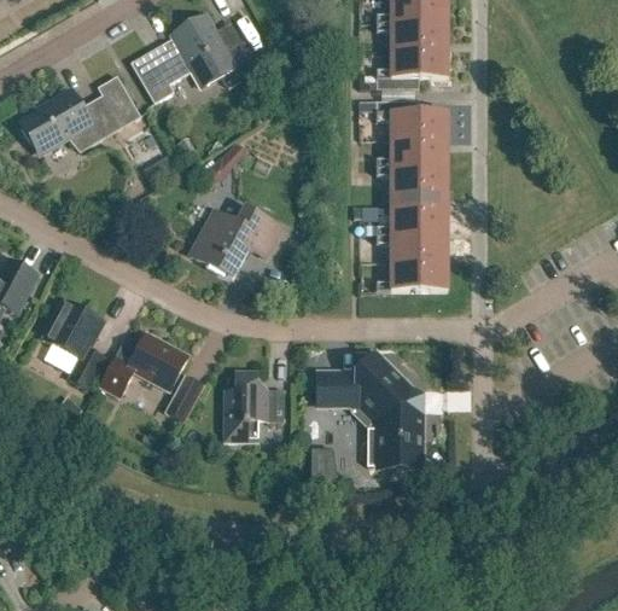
[(390,0),(390,13),(375,13),(375,31),(390,31),(390,69),(375,69),(377,79),(386,79),(397,79),(408,79),(419,77),(448,79),(447,0),(390,0)]
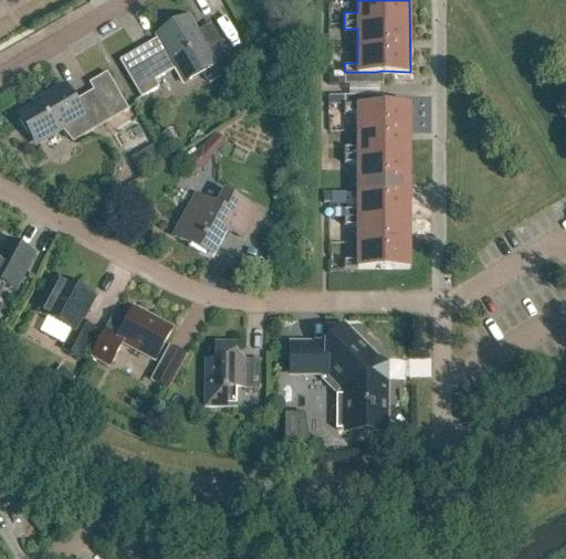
[(199,34),(189,17),(118,57),(140,94),(159,84),(155,76),(177,64),(184,76),(198,67),(209,80),(237,63),(215,25),(199,34)]
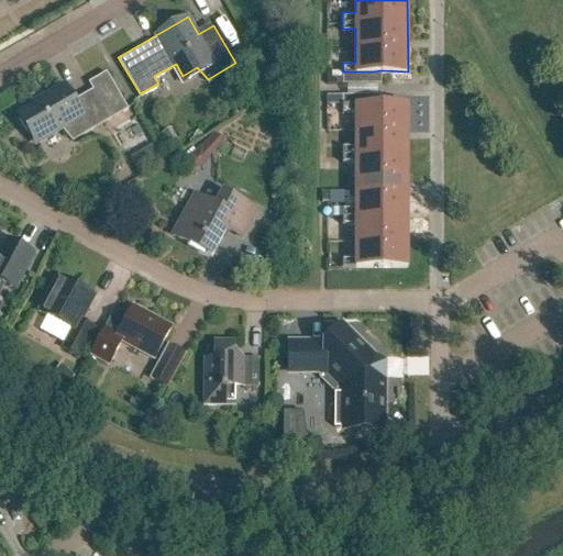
[(61,124),(73,137),(128,106),(107,68),(88,79),(92,86),(72,99),(61,81),(46,90),(47,92),(20,108),(37,139),(61,124)]
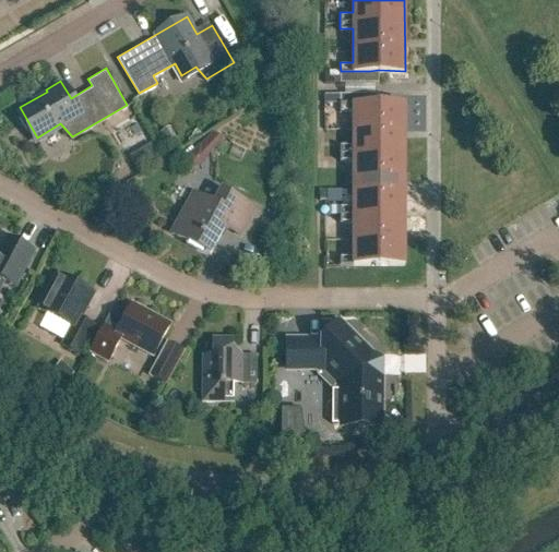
[(379,70),(369,71),(369,80),(379,80),(379,70)]
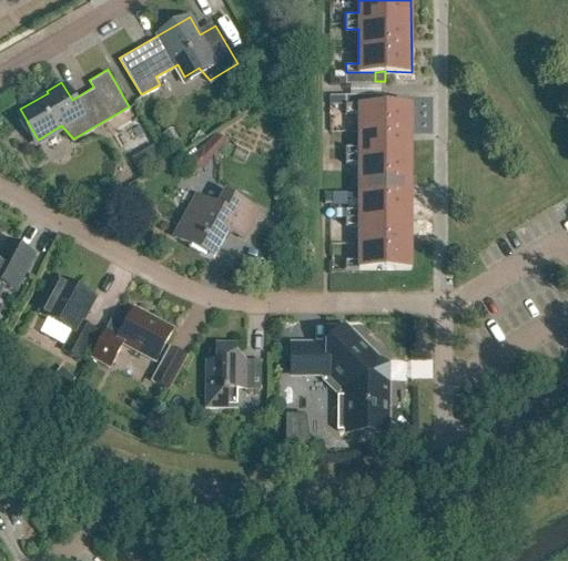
[(355,81),(355,72),(346,72),(346,81),(355,81)]
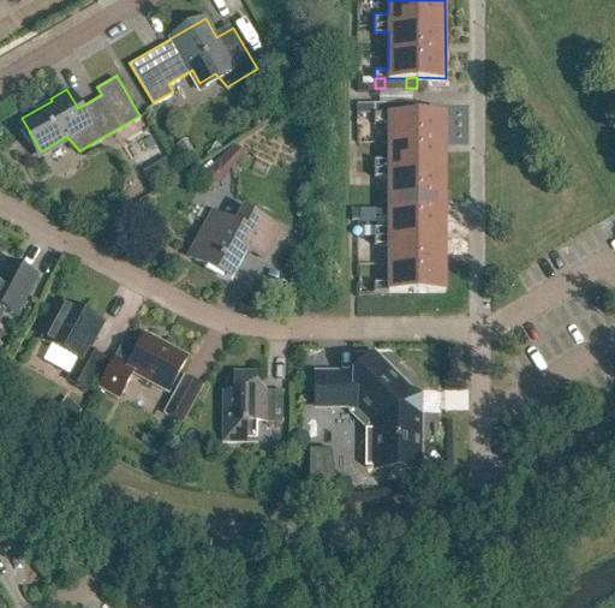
[(395,88),(395,78),(384,78),(384,88),(395,88)]
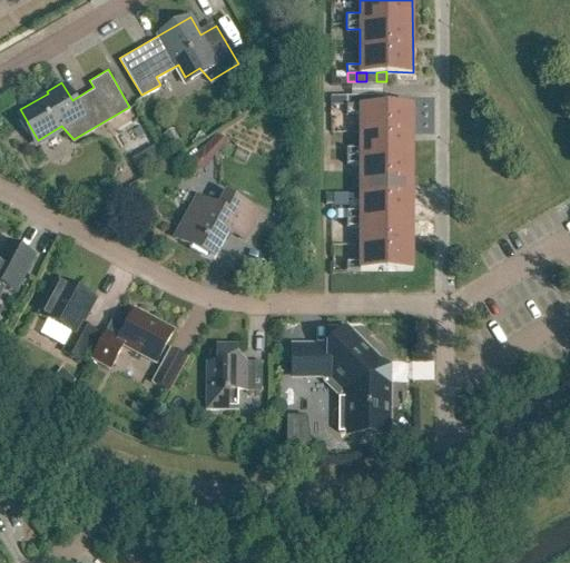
[(376,81),(376,72),(366,72),(366,81),(376,81)]
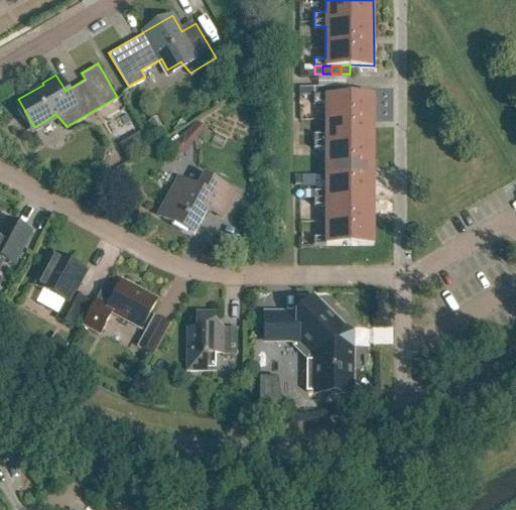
[(323,92),(323,84),(313,84),(313,92),(323,92)]
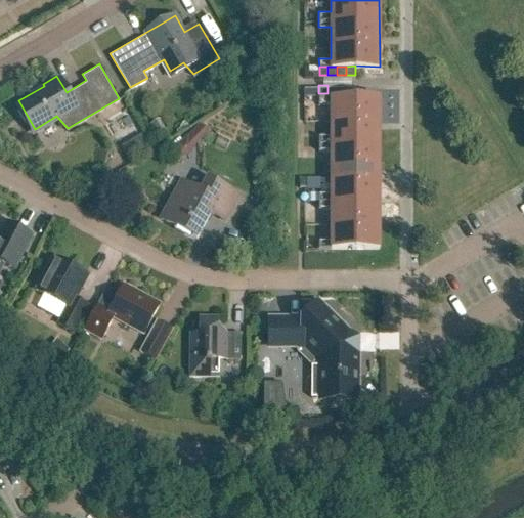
[(337,93),(337,85),(328,85),(328,93),(337,93)]
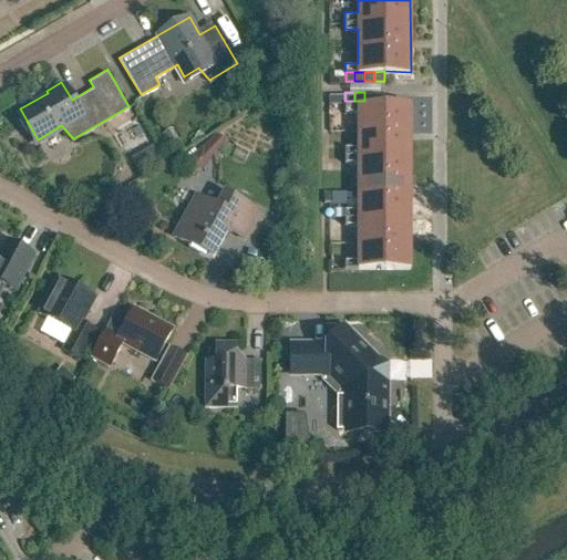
[(374,101),(374,92),(364,92),(364,101),(374,101)]
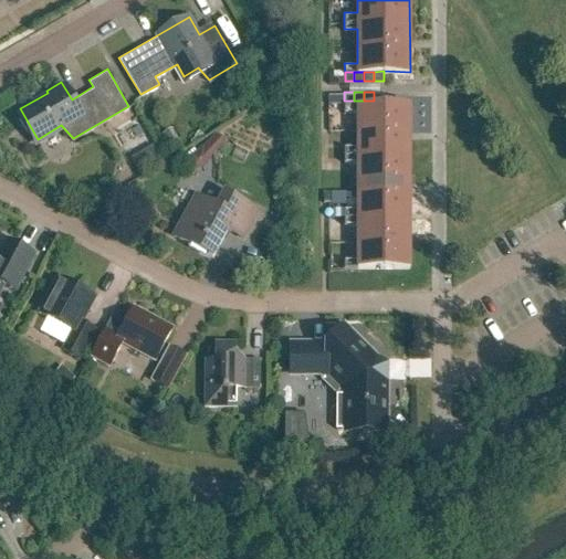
[(384,101),(384,92),(374,92),(374,101),(384,101)]
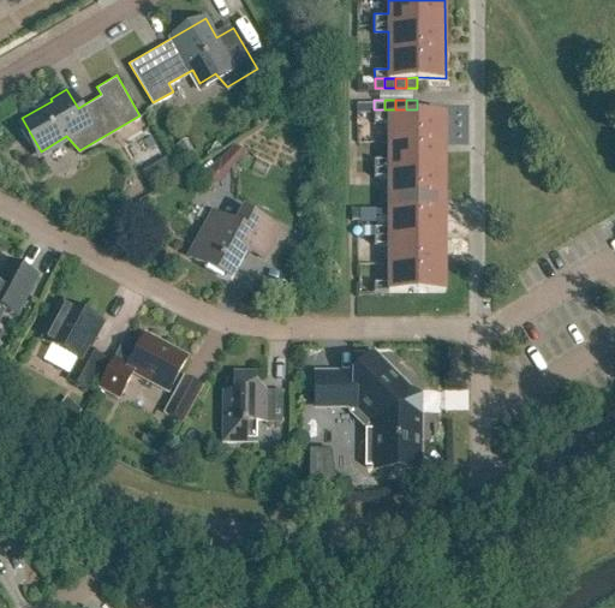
[(445,109),(417,109),(406,109),(395,109),(384,109),(374,109),(374,119),(388,119),(388,156),(374,156),(374,174),(388,174),(388,225),(374,225),(374,242),(388,242),(388,279),(374,279),(374,288),(445,288),(445,109)]
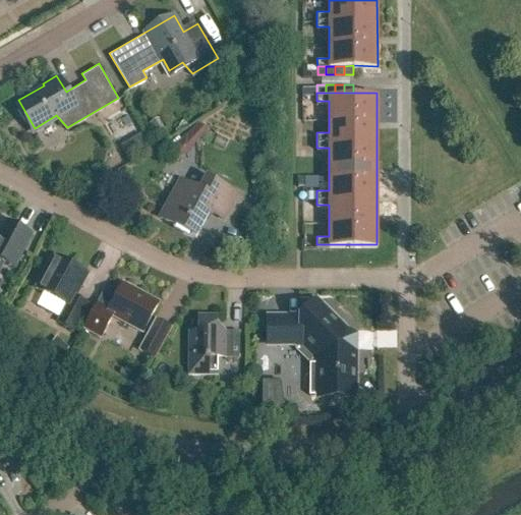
[(126,153),(147,140),(140,130),(120,141),(126,153)]
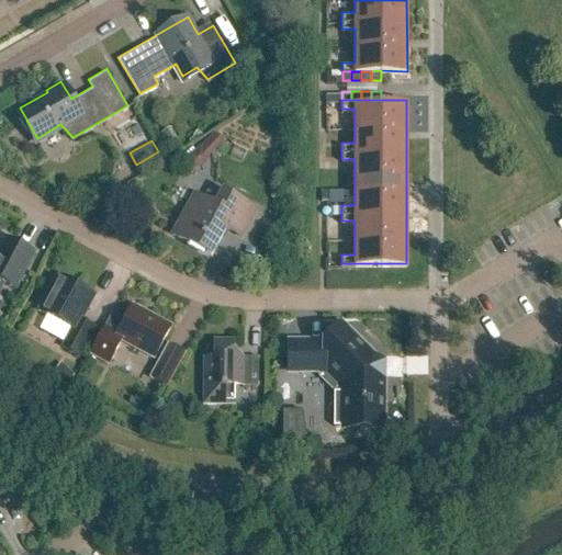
[(226,225),(242,234),(256,206),(222,188),(215,202),(194,190),(172,230),(211,252),(226,225)]
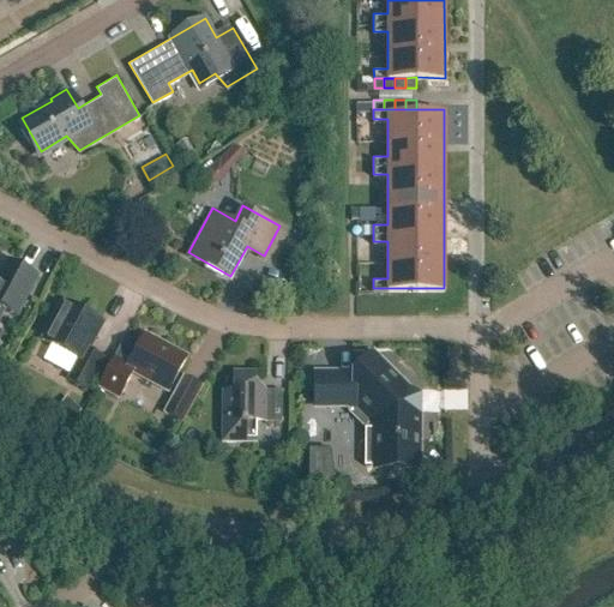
[(367,244),(367,233),(356,233),(356,244),(367,244)]
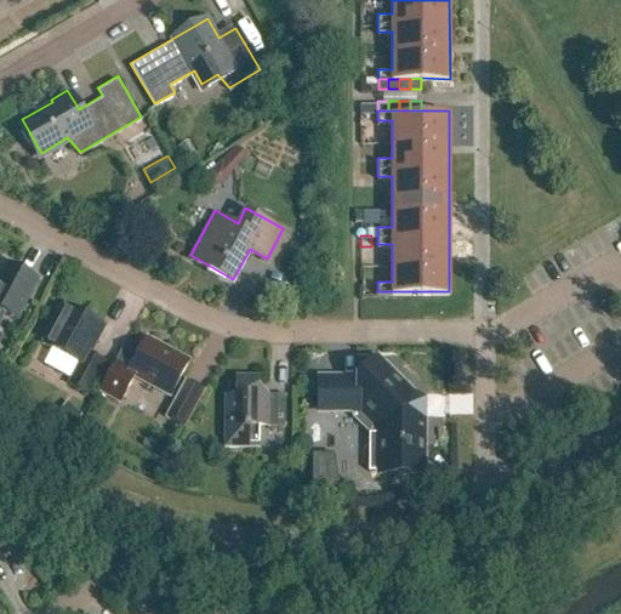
[(16,314),(38,274),(9,259),(0,273),(0,314),(4,308),(16,314)]
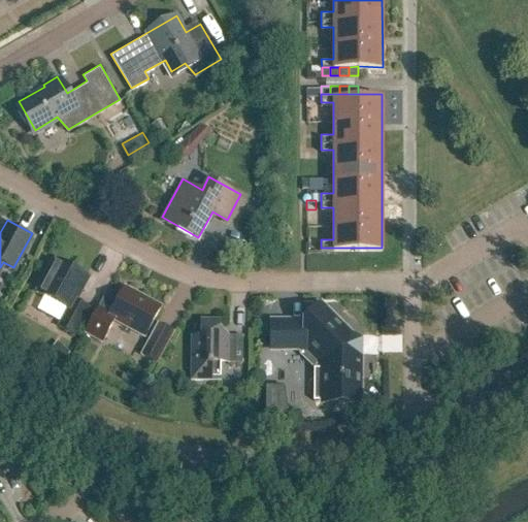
[(76,297),(90,273),(56,256),(46,272),(44,271),(35,288),(67,305),(58,323),(73,331),(89,303),(76,297)]
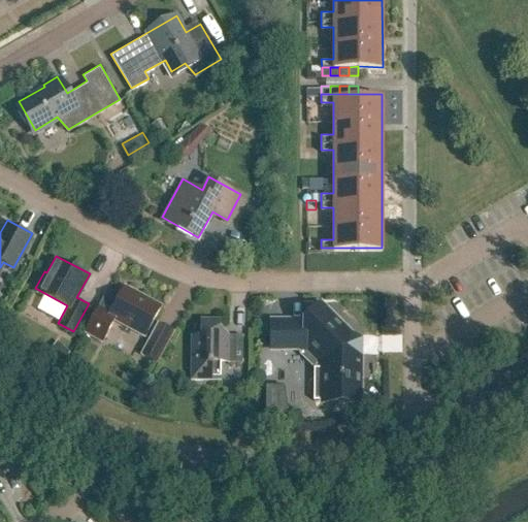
[(144,333),(161,303),(125,284),(118,296),(105,290),(85,329),(102,338),(113,317),(144,333)]
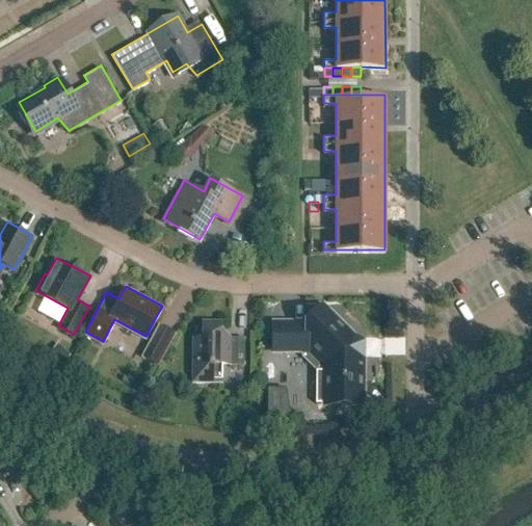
[(310,319),(274,319),(274,348),(315,348),(325,360),(325,367),(316,367),(316,400),(361,400),(361,349),(364,349),(364,336),(355,329),(353,331),(321,308),(310,319)]
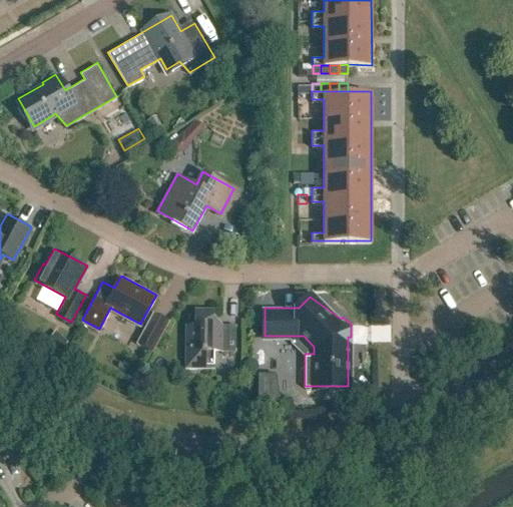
[(235,350),(235,323),(212,323),(212,307),(195,307),(195,324),(185,324),(185,367),(214,367),(214,345),(221,346),(221,349),(235,350)]
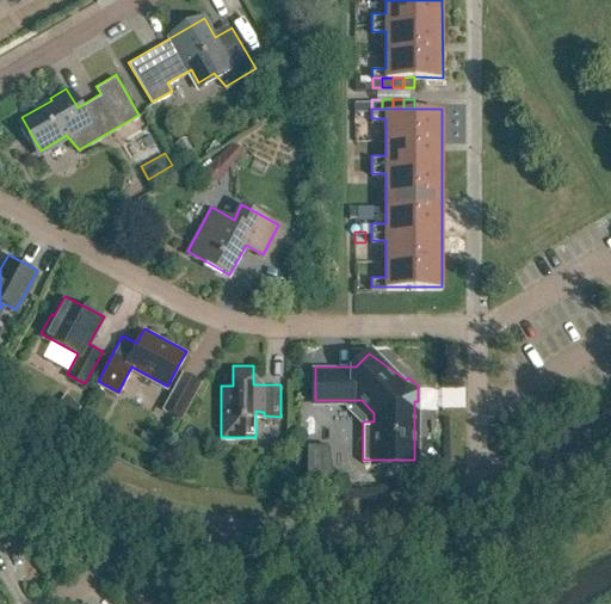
[(181,418),(202,380),(181,369),(161,407),(181,418)]
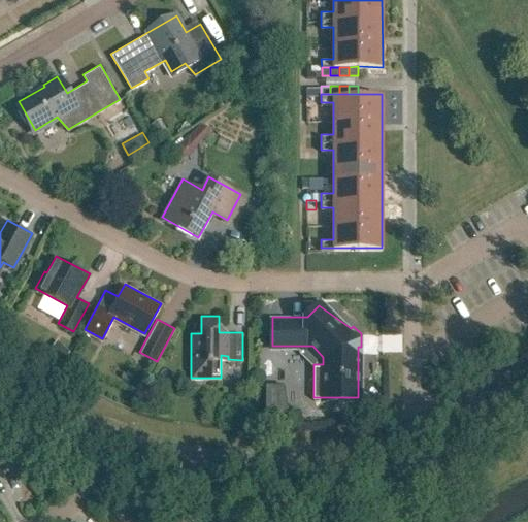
[(50,353),(59,361),(68,349),(60,341),(50,353)]
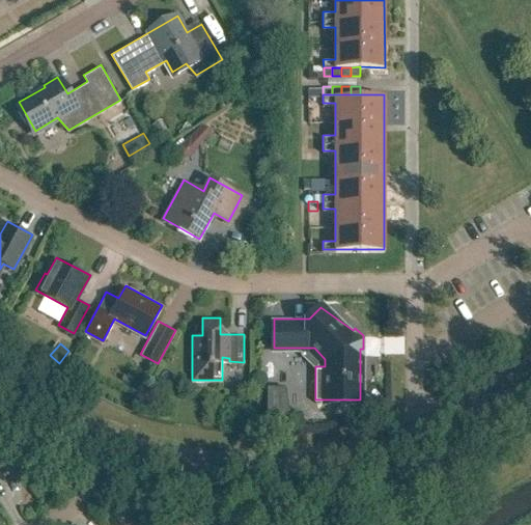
[(285,410),(285,386),(268,386),(268,417),(287,417),(287,410),(285,410)]
